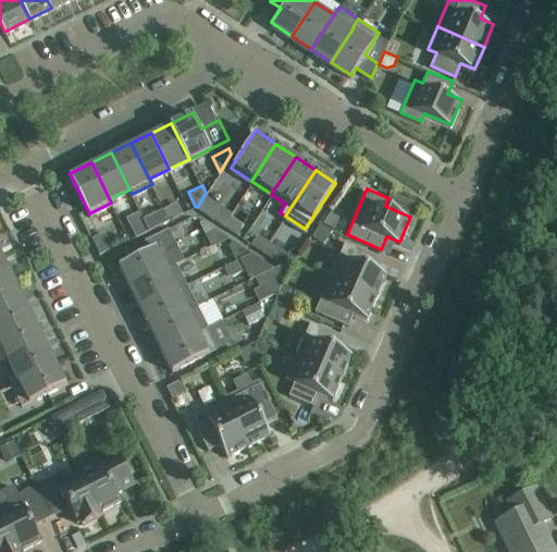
[(206,193),(197,207),(223,223),(230,212),(232,209),(206,193)]
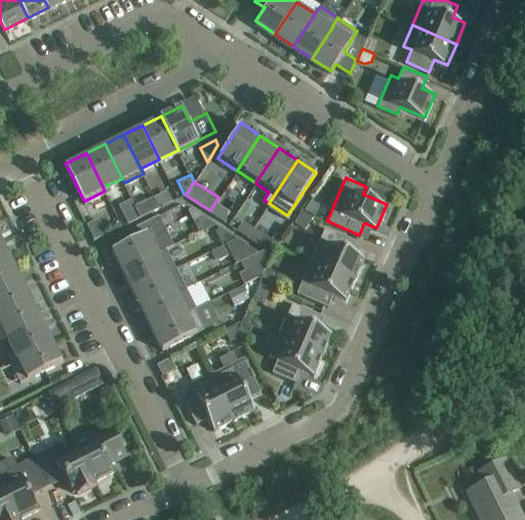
[(154,194),(134,204),(140,214),(159,205),(154,194)]
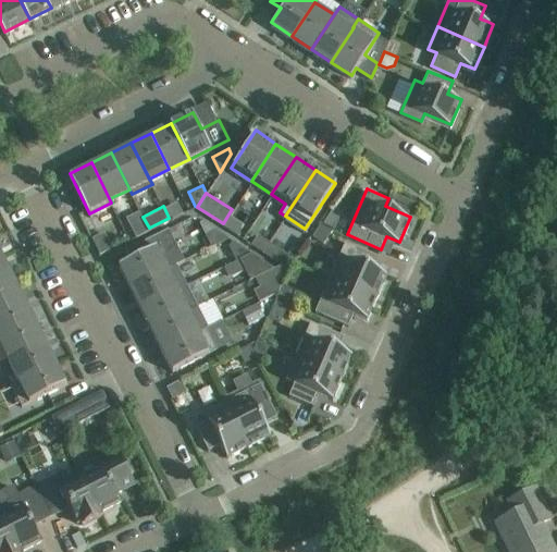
[(332,207),(323,220),(334,225),(341,211),(332,207)]
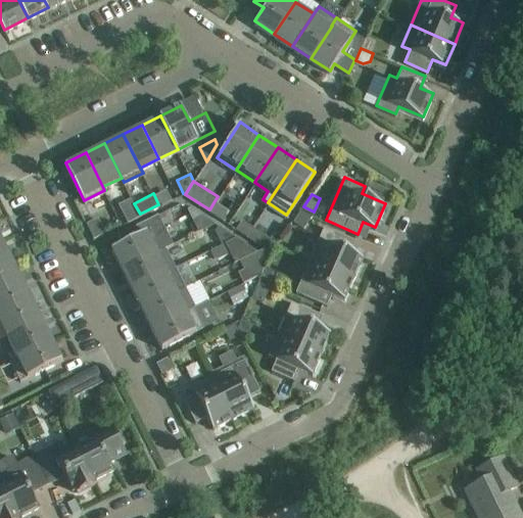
[(140,214),(134,203),(131,195),(119,201),(128,220),(140,214)]
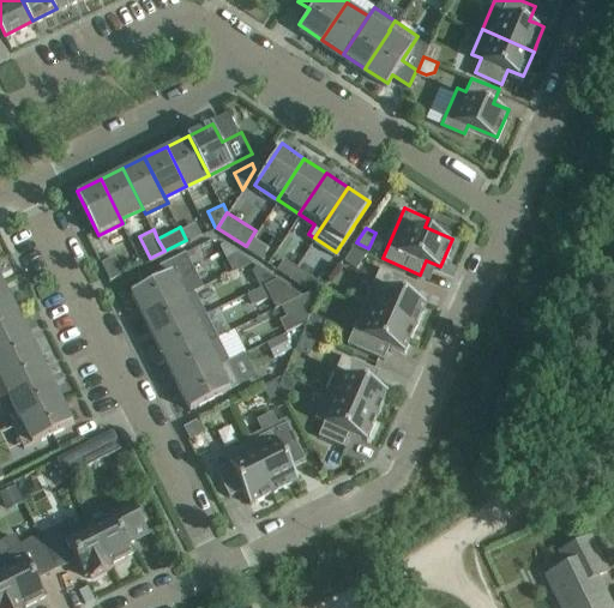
[(260,256),(269,244),(253,234),(246,246),(260,256)]
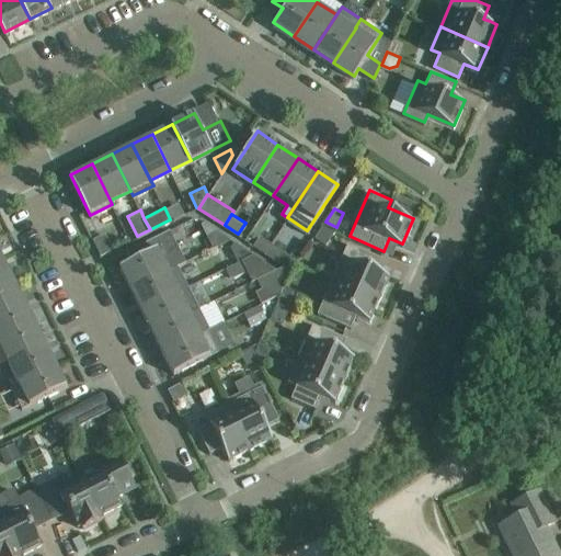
[(322,224),(315,235),(327,242),(334,229),(322,224)]
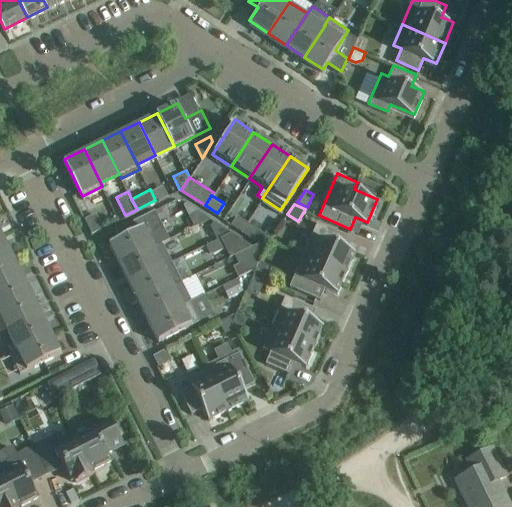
[(196,206),(188,210),(194,224),(210,216),(196,206)]
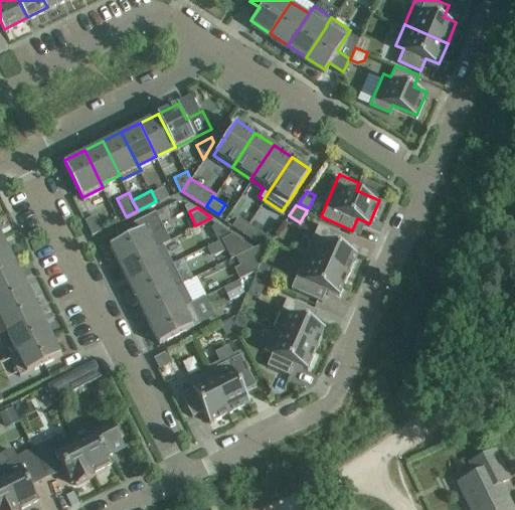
[(120,237),(110,242),(120,263),(163,241),(170,238),(156,209),(133,220),(116,229),(120,237)]
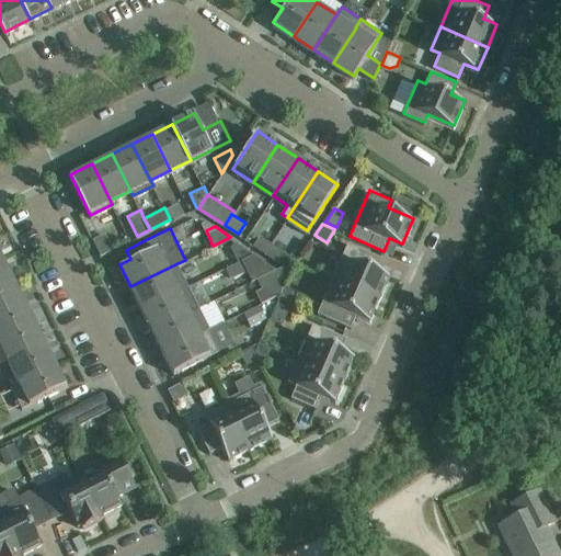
[(113,247),(104,230),(92,237),(100,253),(113,247)]
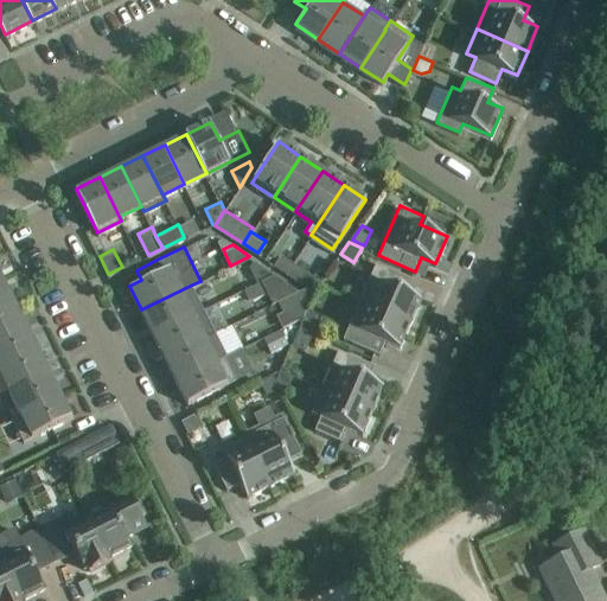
[(287,272),(294,261),(281,251),(274,263),(287,272)]
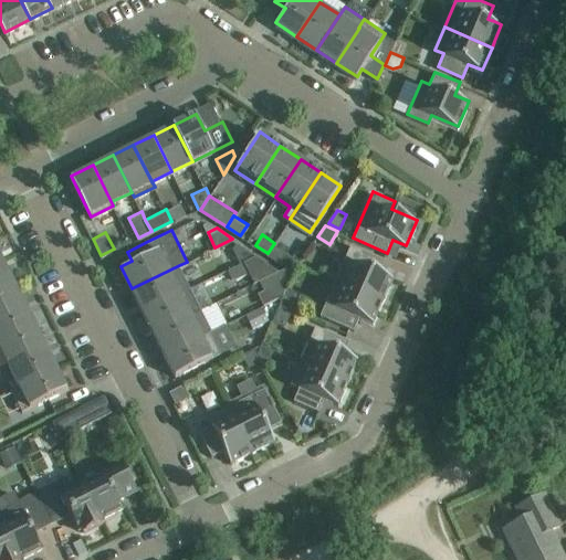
[(255,254),(238,241),(232,246),(240,262),(243,260),(255,254)]
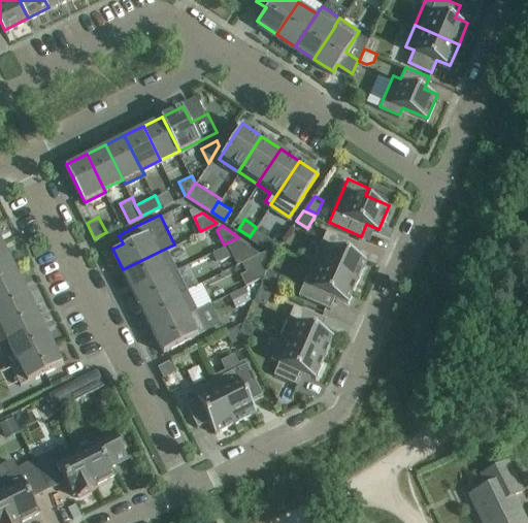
[(256,227),(250,236),(262,244),(268,235),(256,227)]
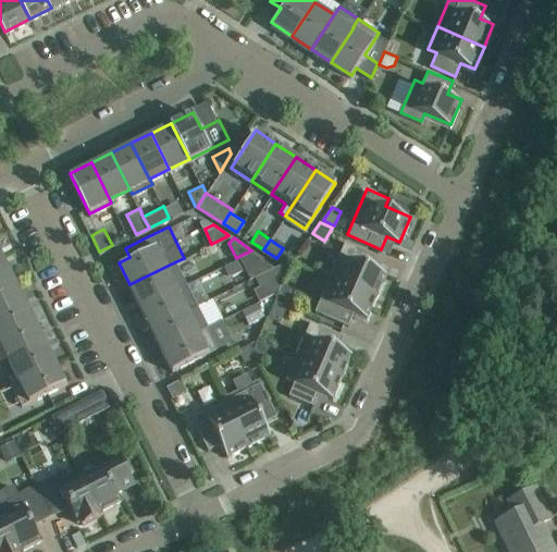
[(345,240),(330,274),(376,295),(386,272),(373,267),(379,255),(345,240)]
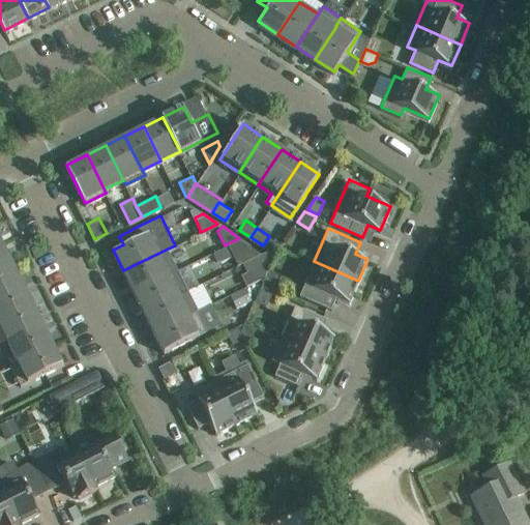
[(260,253),(239,238),(228,243),(238,263),(260,253)]
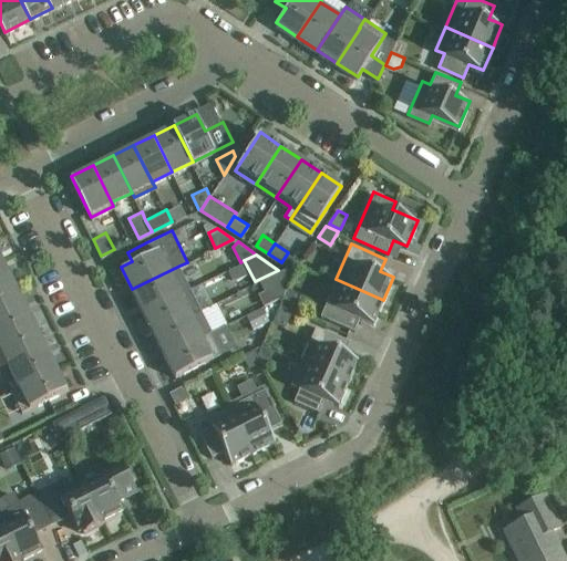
[(2,258),(0,259),(0,286),(13,280),(2,258)]
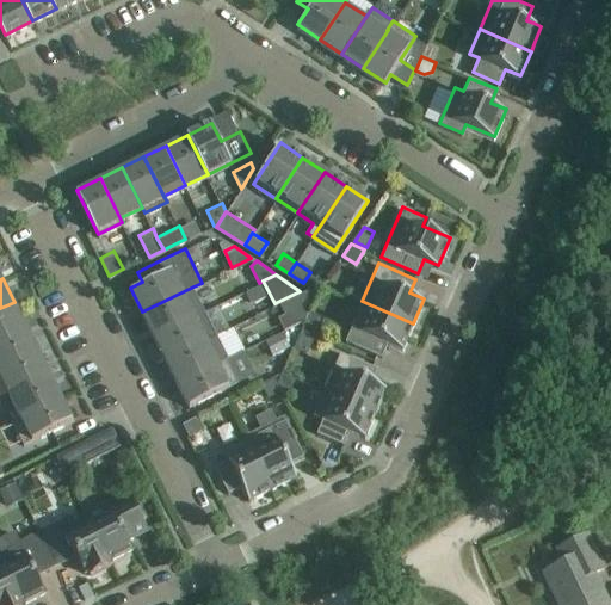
[(193,286),(142,312),(154,334),(205,309),(193,286)]
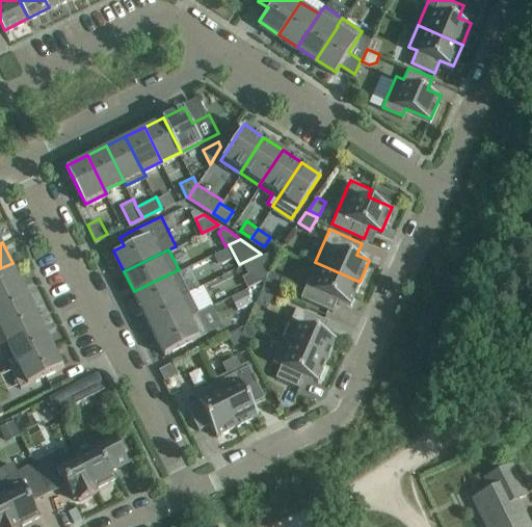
[(309,278),(300,295),(309,298),(313,300),(333,309),(338,297),(350,302),(360,282),(315,262),(309,278)]
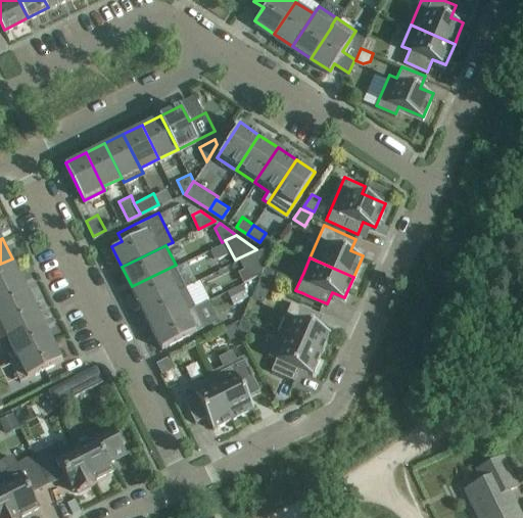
[(0,264),(0,289),(21,278),(12,259),(0,264)]
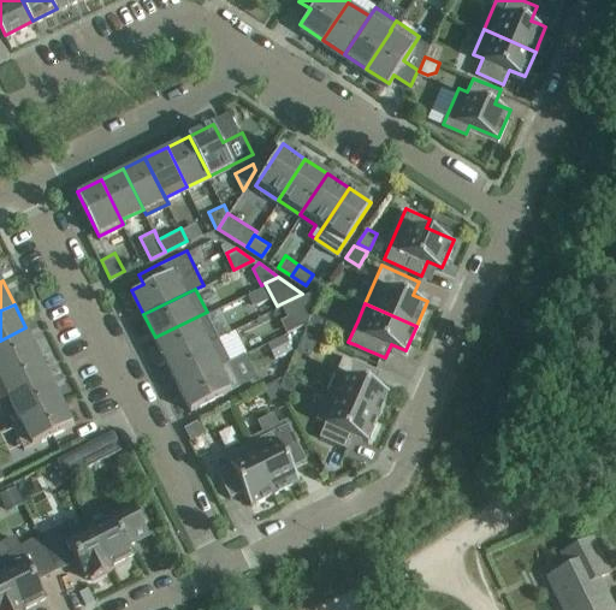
[(286,330),(308,319),(302,308),(280,319),(286,330)]
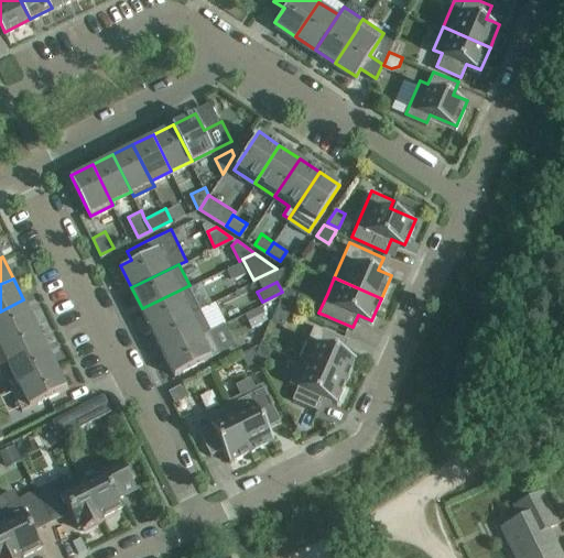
[(153,330),(199,307),(190,285),(142,308),(153,330)]
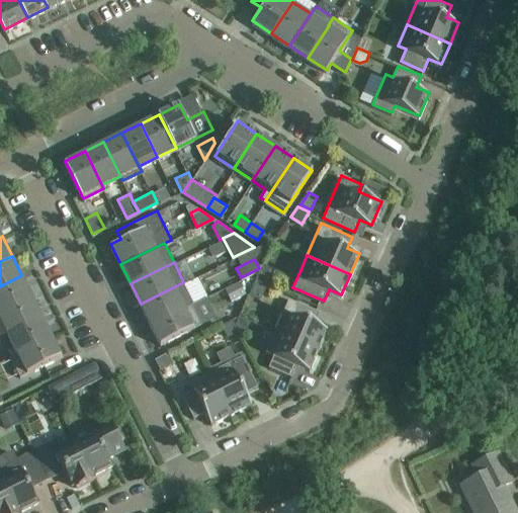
[(262,262),(256,277),(268,282),(275,267),(262,262)]
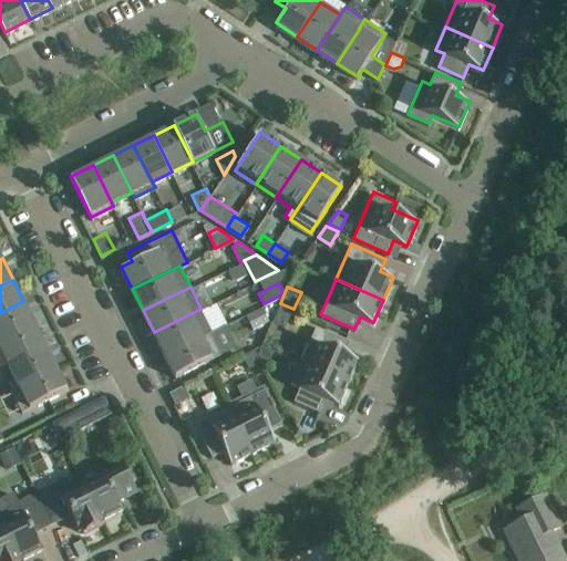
[(23,301),(0,313),(0,340),(34,323),(23,301)]
